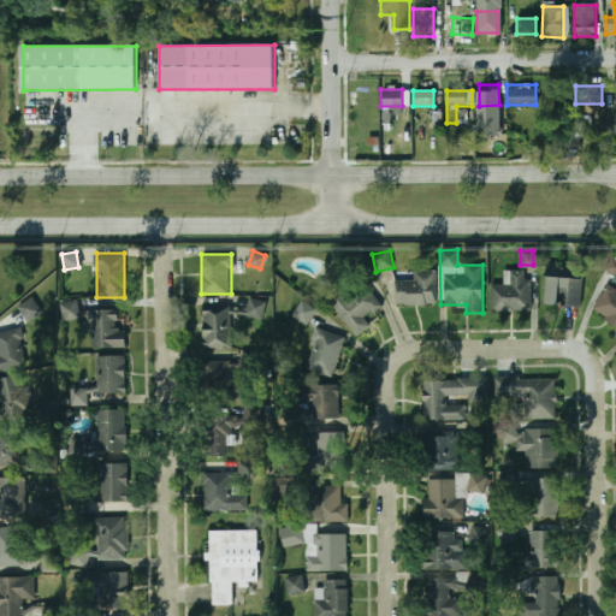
[(605,270),(615,276),(615,256),(614,255),(605,270)]
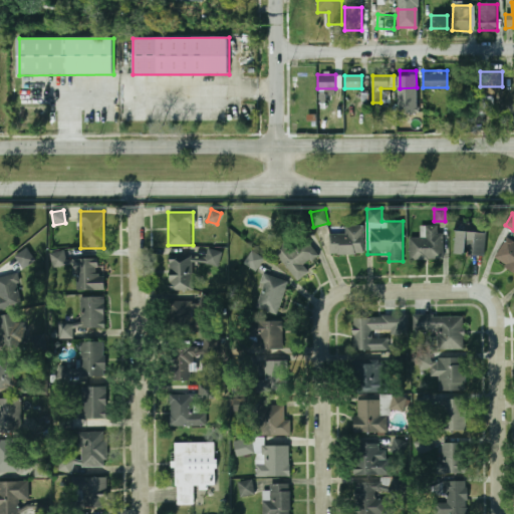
[(486,222),(455,222),(454,254),(485,255),(486,222)]
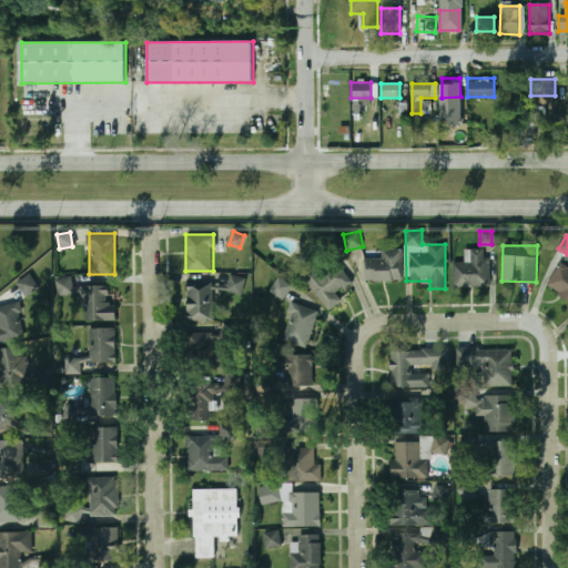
[(401,281),(401,250),(365,250),(366,281),(401,281)]
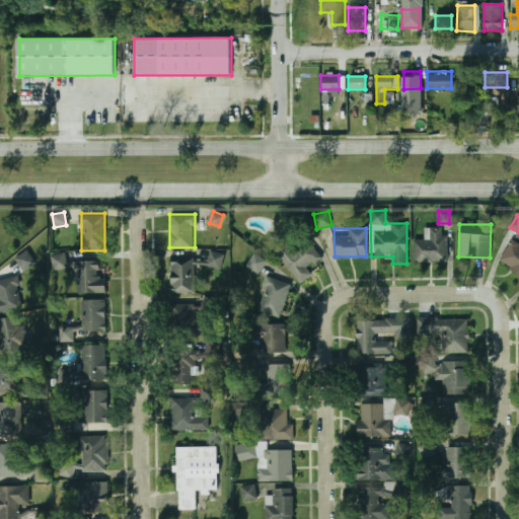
[(413,240),(413,262),(446,262),(446,228),(424,228),(424,240),(413,240)]
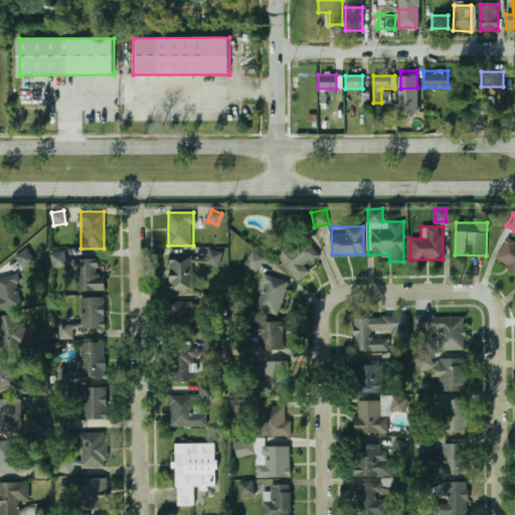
[(305,266),(318,255),(302,236),(293,244),(283,232),(268,244),(298,281),(310,272),(305,266)]
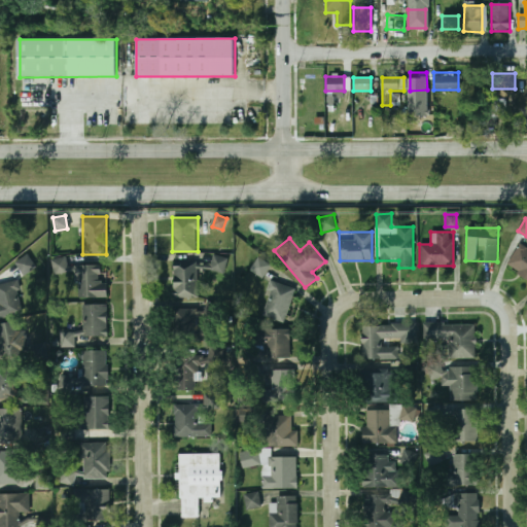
[(505,265),(526,279),(526,247),(520,243),(505,265)]
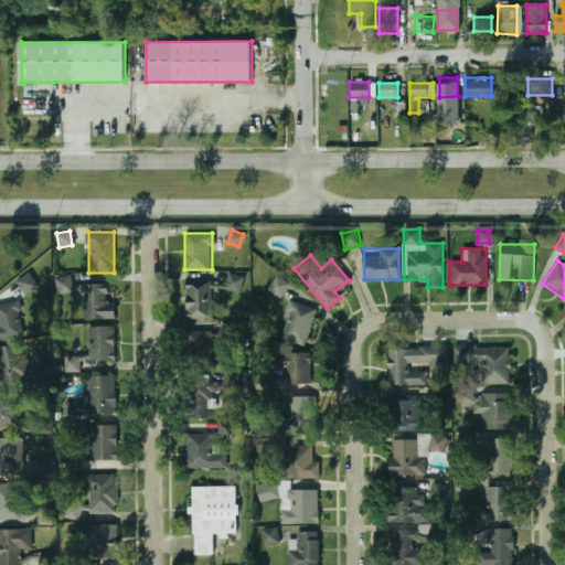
[(40,286),(30,272),(18,281),(28,295),(40,286)]
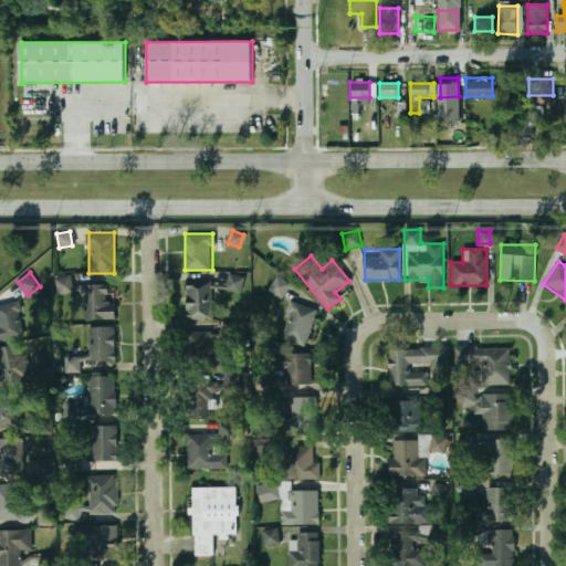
[(244,276),(228,273),(224,291),(240,294),(244,276)]
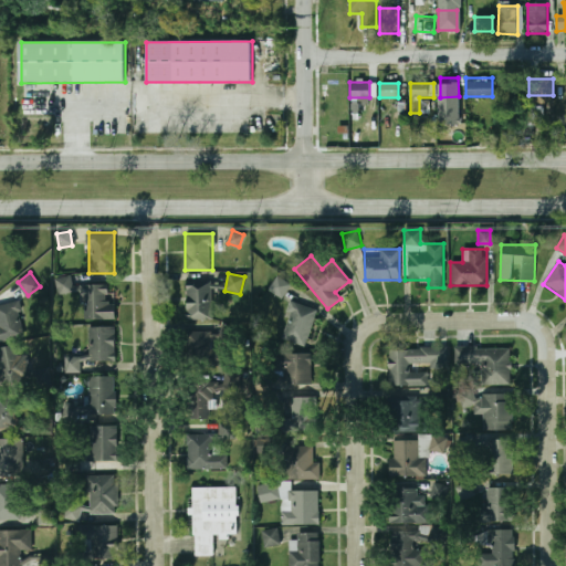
[(268,290),(281,299),(290,285),(278,276),(268,290)]
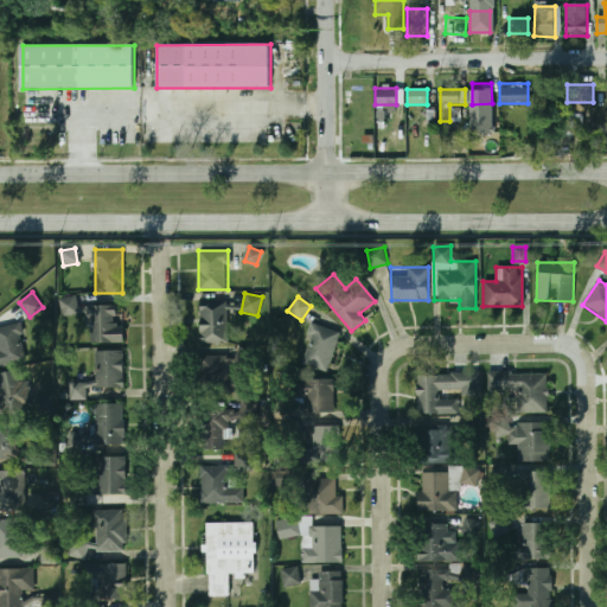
[(199,343),(227,343),(227,301),(199,301),(199,343)]
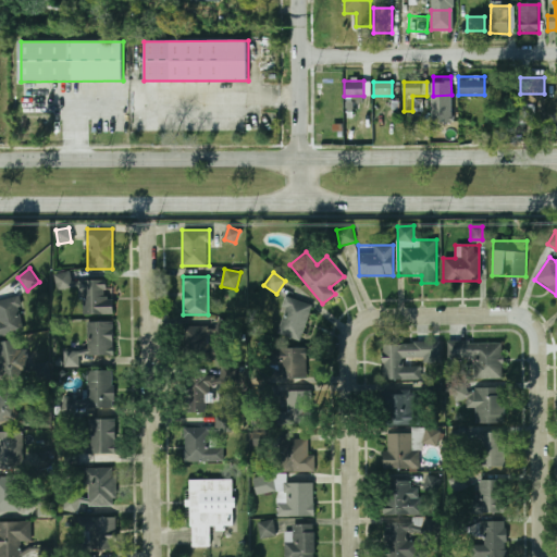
[(111,314),(111,281),(81,281),(81,314),(111,314)]
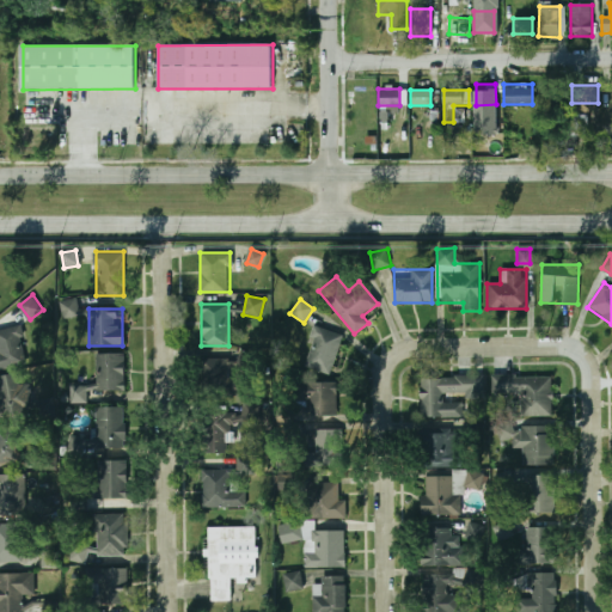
[(0,367),(22,367),(20,329),(0,329),(0,367)]
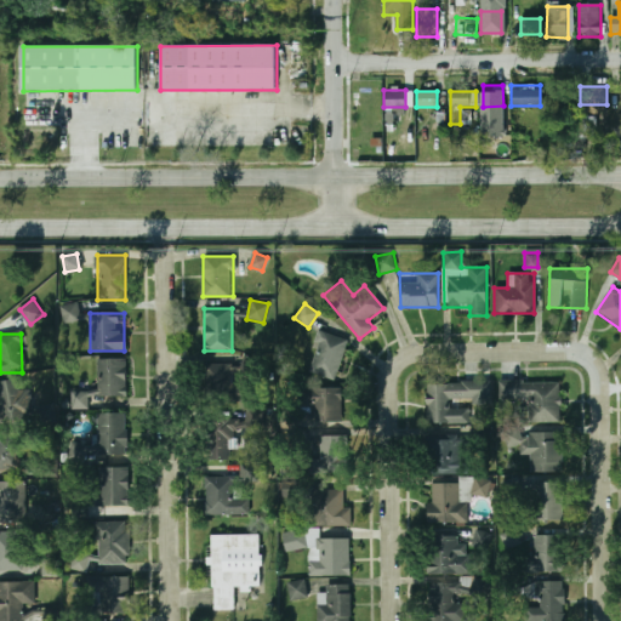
[(347,342),(322,334),(308,371),(334,381),(347,342)]
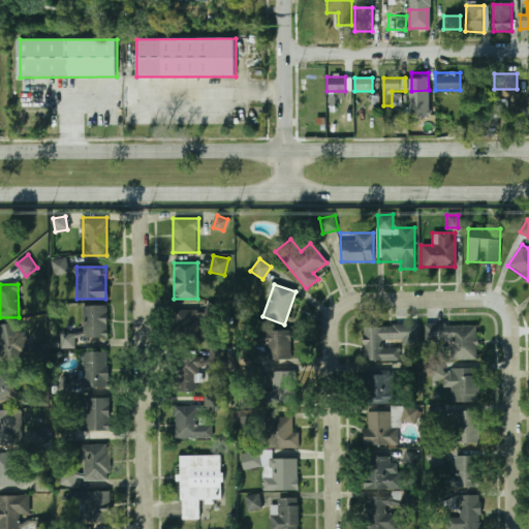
[(107,338),(107,306),(82,306),(82,333),(61,333),(60,348),(76,348),(76,338),(107,338)]
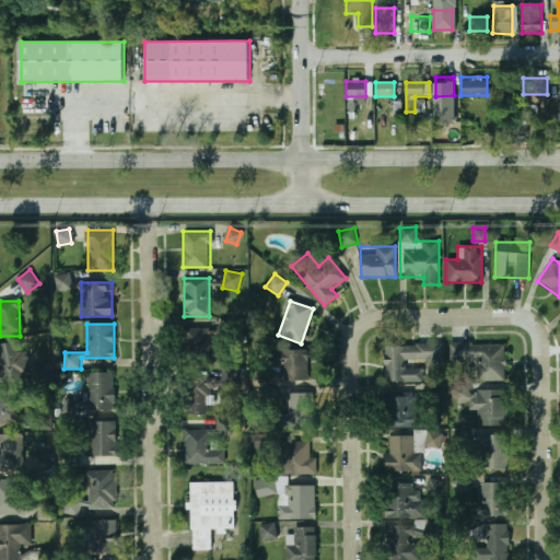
[(183,363),(218,363),(218,328),(183,328),(183,363)]
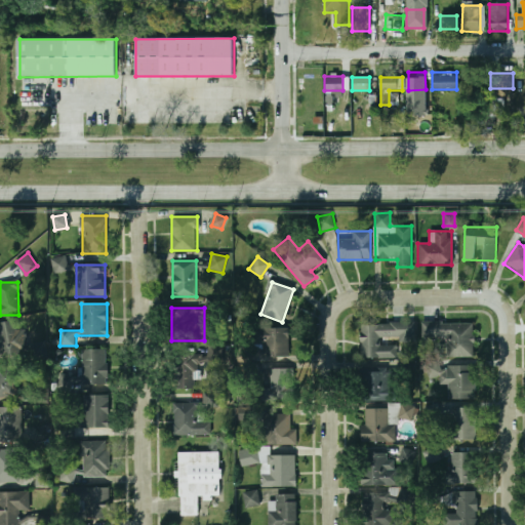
[(0,357),(25,355),(21,321),(0,323),(0,357)]
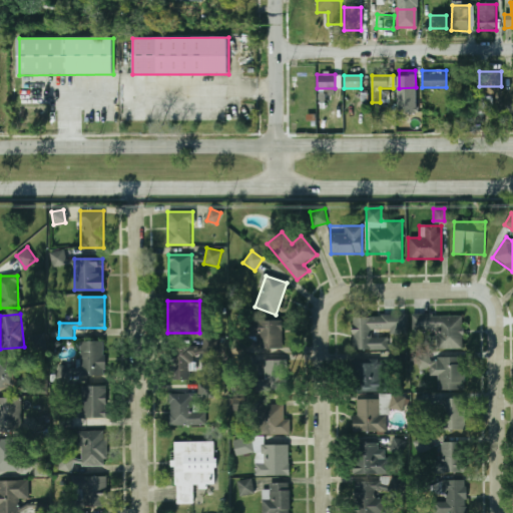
[(352,351),(389,350),(388,335),(405,335),(405,315),(351,316),(352,351)]
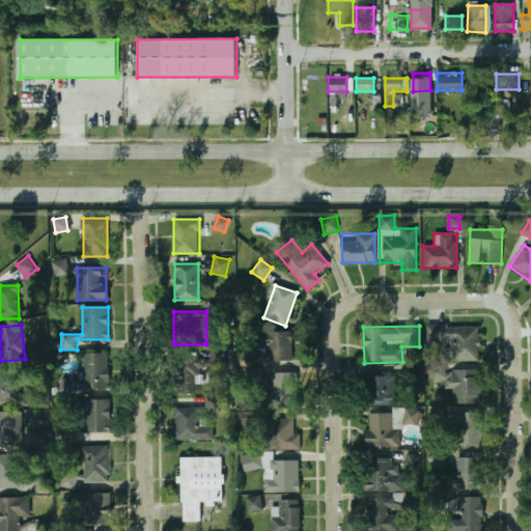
[(479,326),(426,326),(425,341),(450,341),(450,361),(478,361),(479,326)]
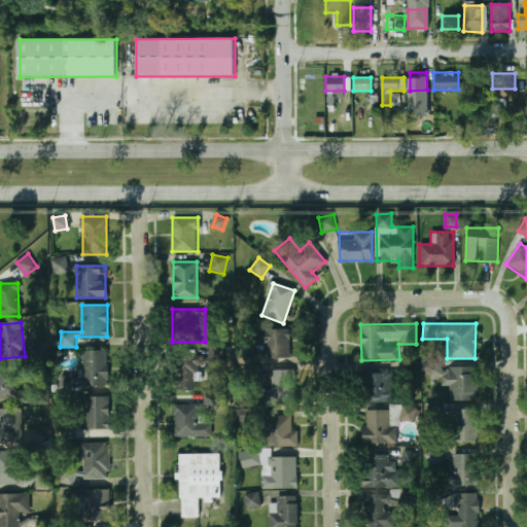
[(288,328),(257,328),(257,357),(288,357),(288,328)]
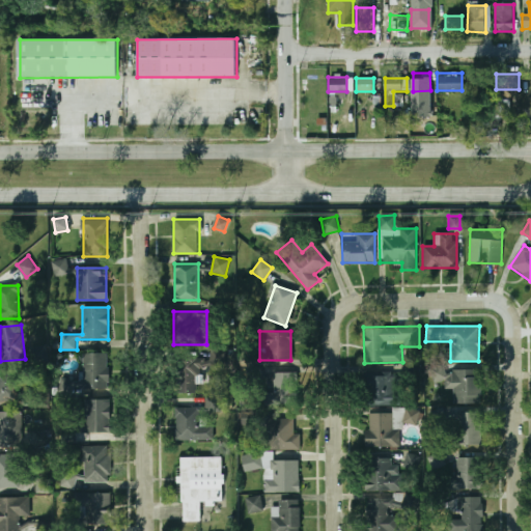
[(46,362),(44,347),(31,348),(32,363),(46,362)]
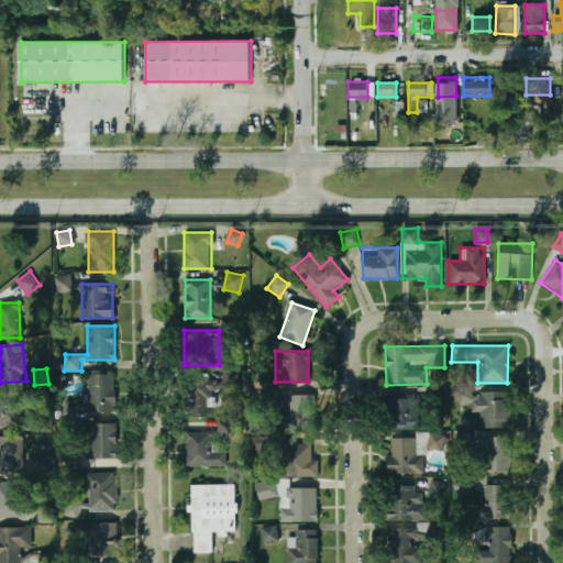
[(113,375),(86,375),(86,403),(64,403),(64,412),(113,412),(113,375)]
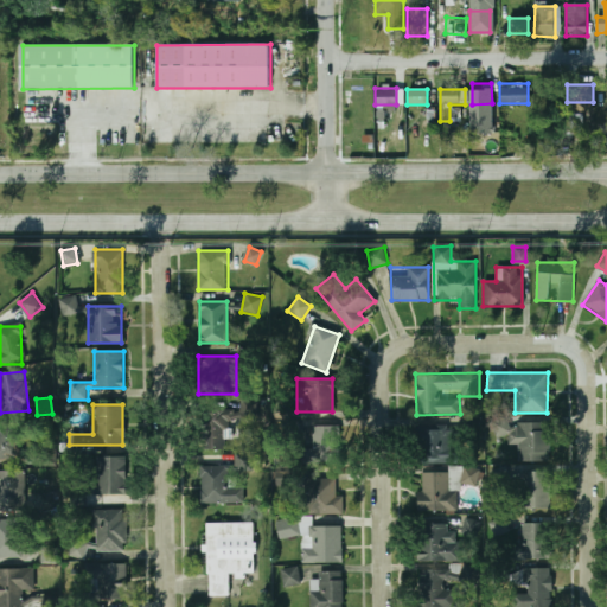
[(200,410),(200,449),(228,449),(228,410),(200,410)]
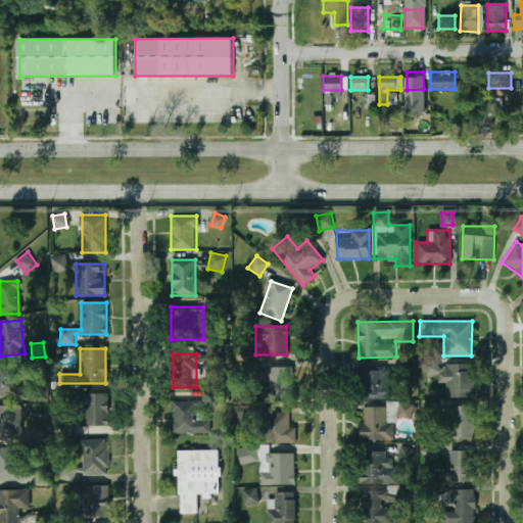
[(437,366),(436,362),(423,362),(424,376),(437,376),(438,383),(444,383),(444,398),(474,397),(473,364),(437,366)]
